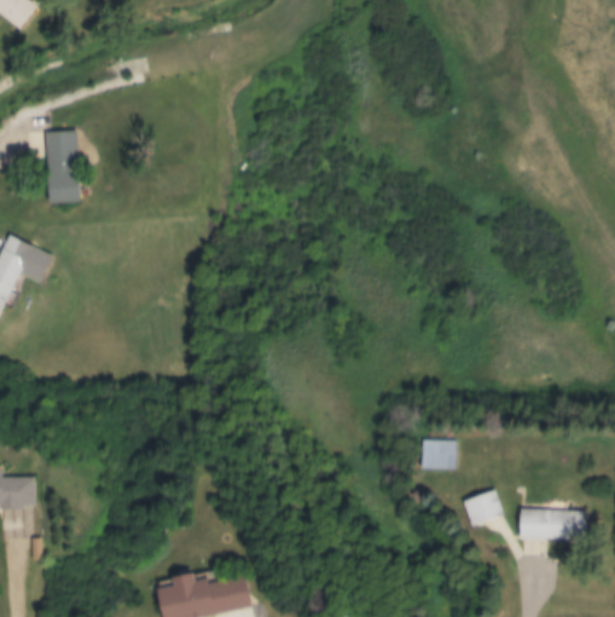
[(0,0),(0,17),(13,28),(32,4),(27,0),(0,0)]
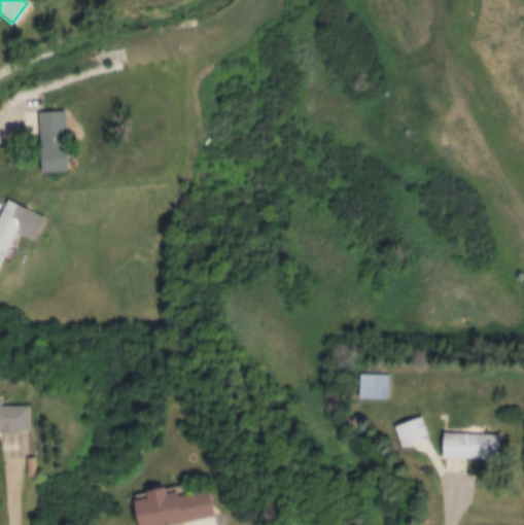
[(38,111),(40,172),(68,171),(66,110),(38,111)]
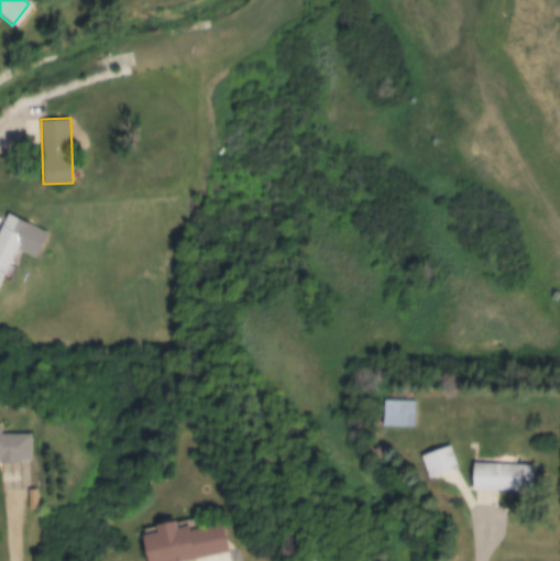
[(0,293),(31,221),(8,212),(0,230),(0,293)]
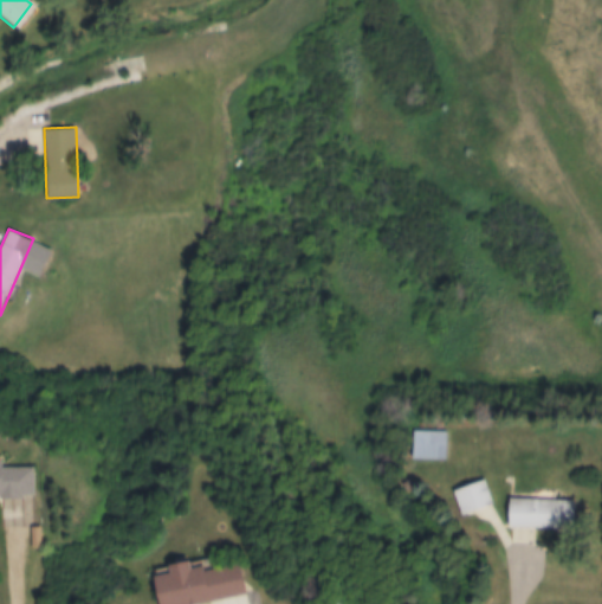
[(428,444),(428,417),(408,417),(408,444),(428,444)]
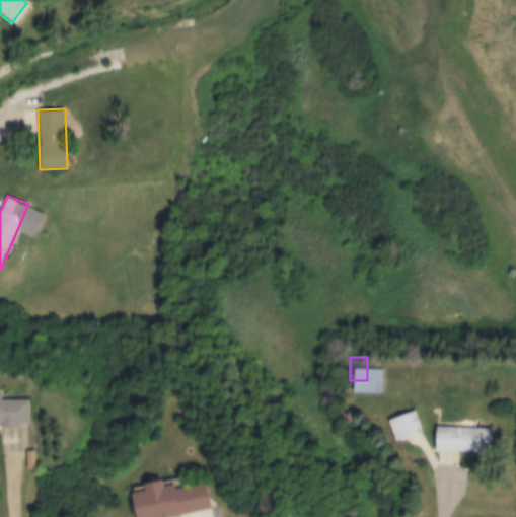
[(27,398),(0,397),(0,425),(27,426),(27,398)]
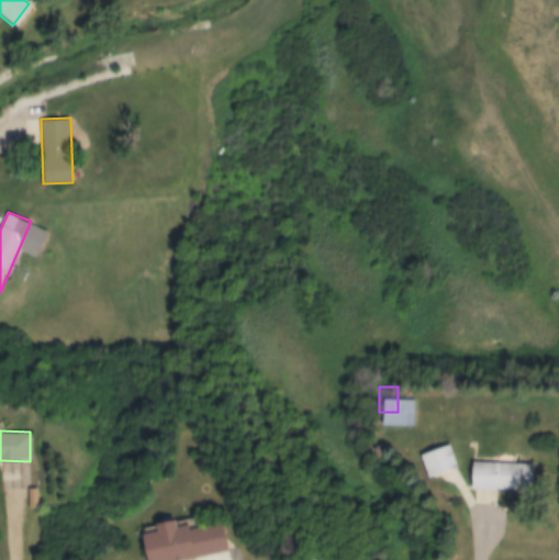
[(460,468),(451,444),(422,455),(431,479),(460,468)]
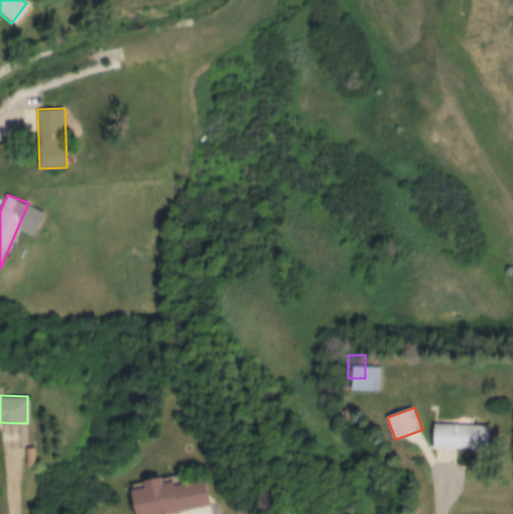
[(491,424),(433,424),(433,450),(491,450),(491,424)]
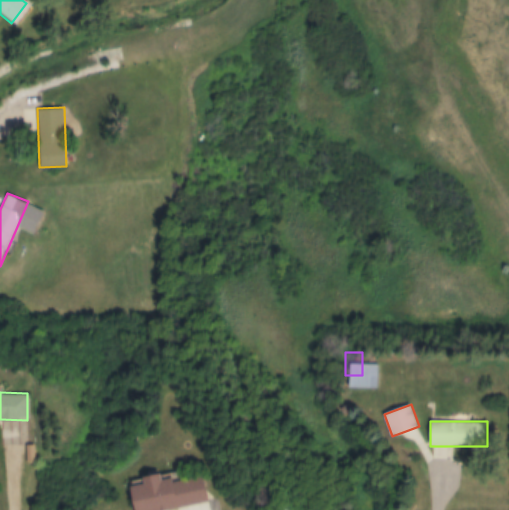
[(171,509),(206,503),(201,476),(176,481),(175,472),(127,481),(132,509),(171,509)]
